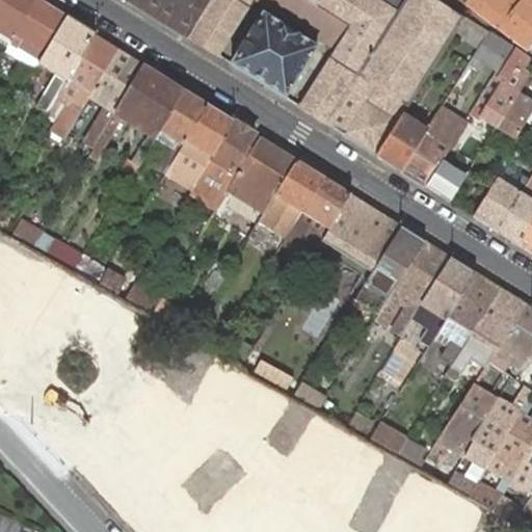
[(0,0),(0,31),(12,40),(36,0),(0,0)]
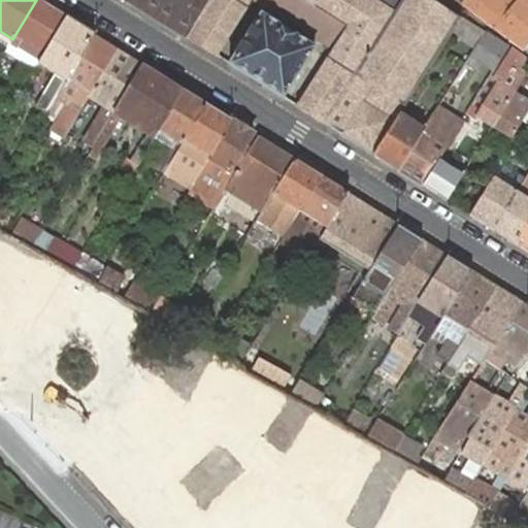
[(37,65),(66,18),(39,0),(36,0),(12,39),(7,47),(5,52),(35,69),(37,65)]
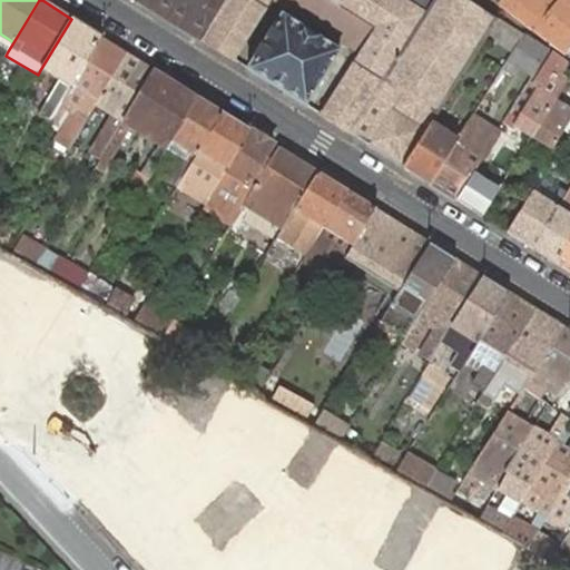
[(169,15),(178,0),(136,0),(148,7),(151,0),(154,0),(157,2),(156,5),(157,7),(169,15)]
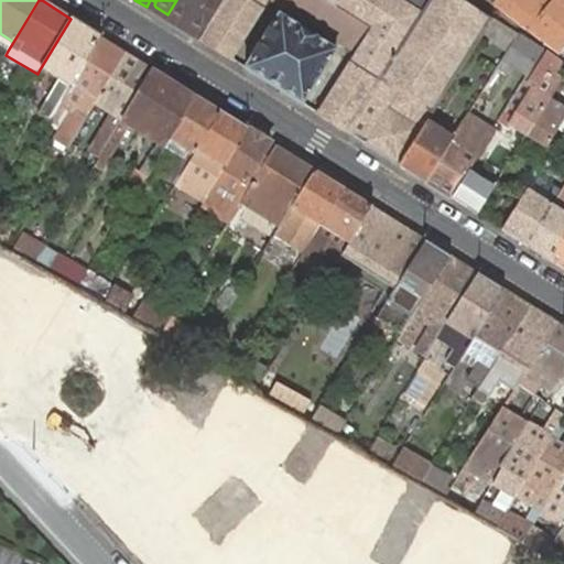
[(184,31),(199,40),(224,0),(176,0),(167,14),(180,22),(183,22),(184,20),(188,22),(184,31)]
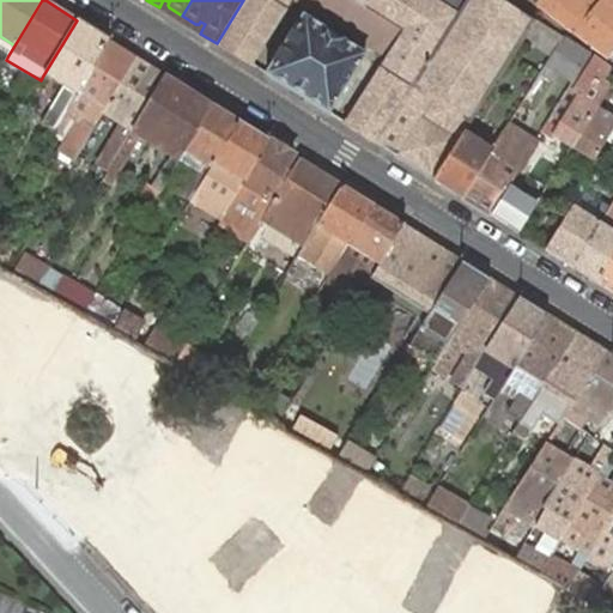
[(243,0),(217,43),(252,66),(287,8),(292,0),(386,59),(344,123),(377,145),(380,146),(390,152),(434,180),(461,135),(474,115),(523,37),(533,22),(498,0),(243,0)]
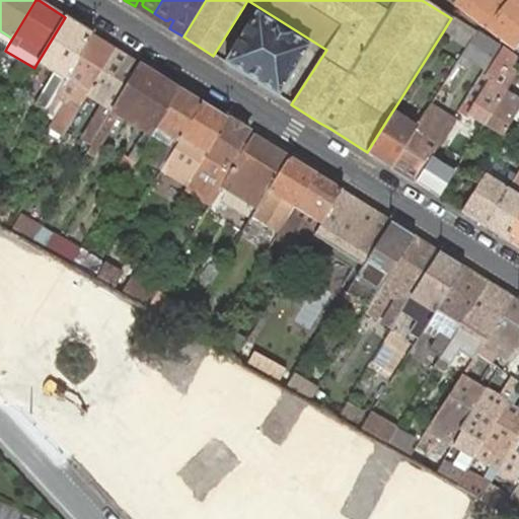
[(518,44),(518,3),(515,0),(508,0),(501,10),(488,0),(455,0),(452,4),(515,48),(518,45),(518,44)]
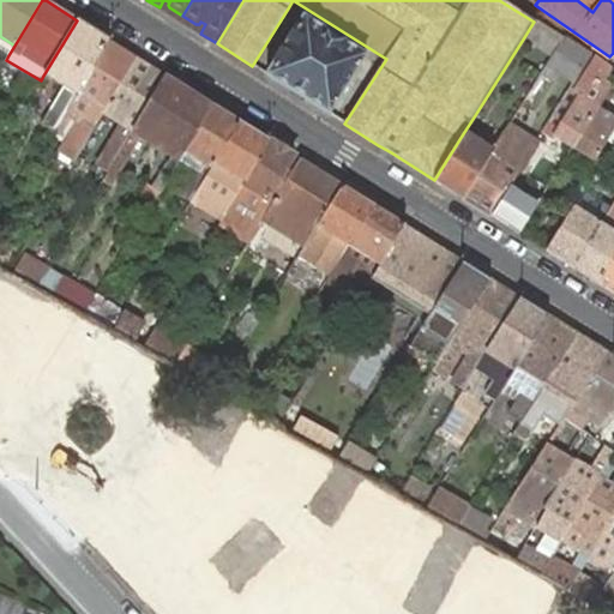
[(304,16),(268,74),(329,114),(366,55),(304,16)]
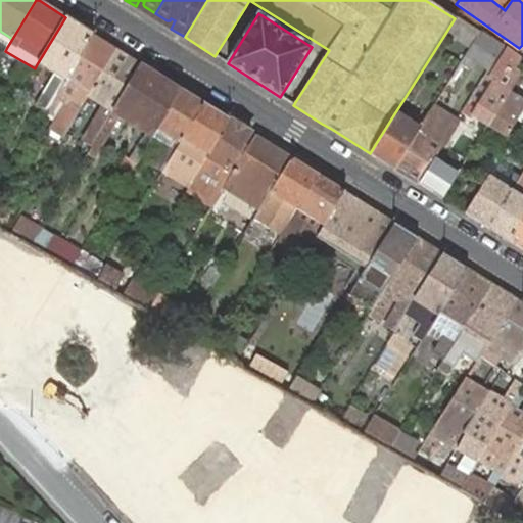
[(456,16),(455,18),(446,32),(470,47),(479,32),(456,16)]
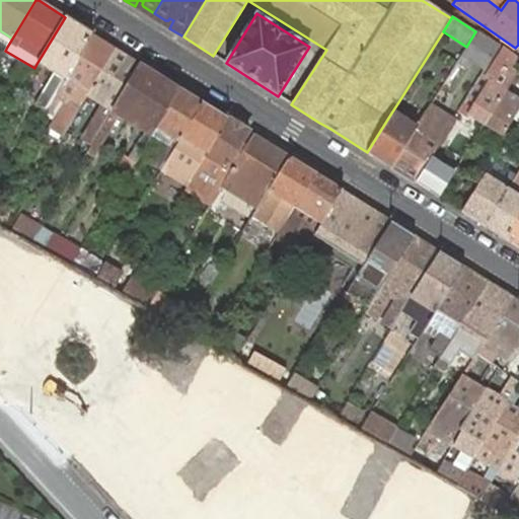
[(52,99),(92,33),(65,17),(36,64),(58,76),(52,86),(49,84),(36,105),(46,110),(52,99)]
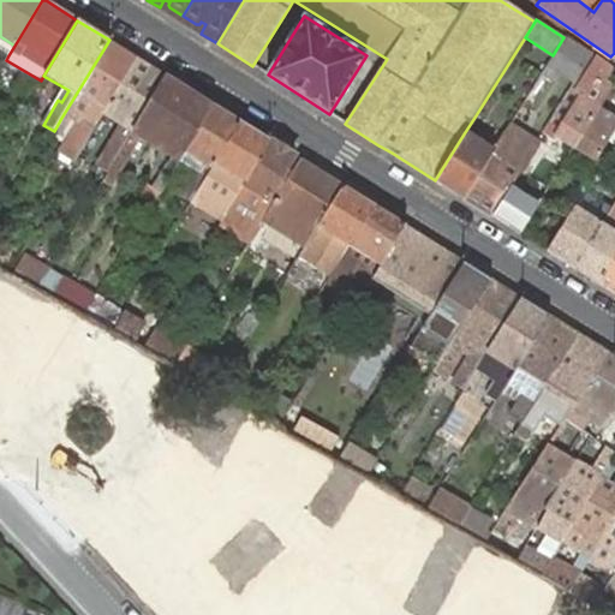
[(0,49),(9,55),(15,46),(0,36),(0,49)]
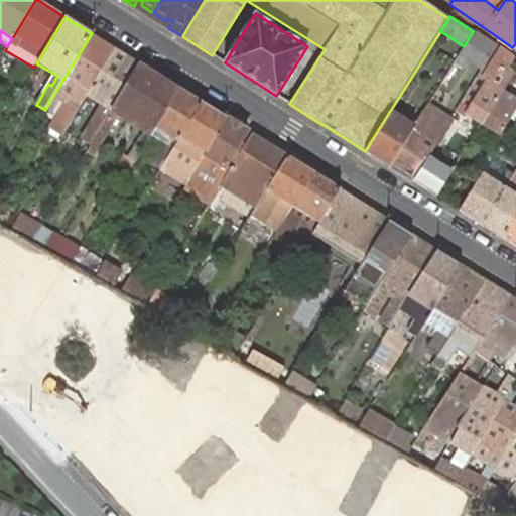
[(497,46),(473,31),(464,46),(488,61),(497,46)]
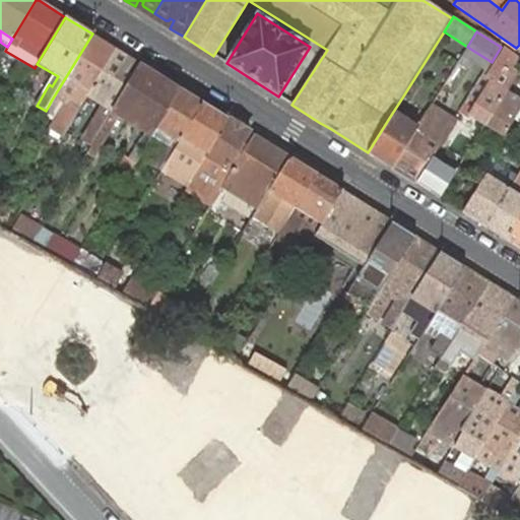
[(87,96),(117,49),(92,34),(52,100),(57,103),(61,96),(67,101),(53,123),(50,128),(63,136),(87,96)]
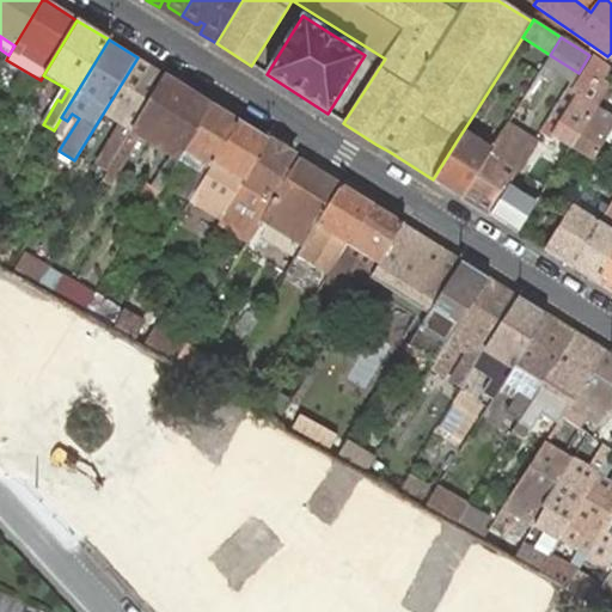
[(133,129),(166,75),(138,57),(103,114),(121,126),(91,173),(102,179),(114,160),(133,129)]
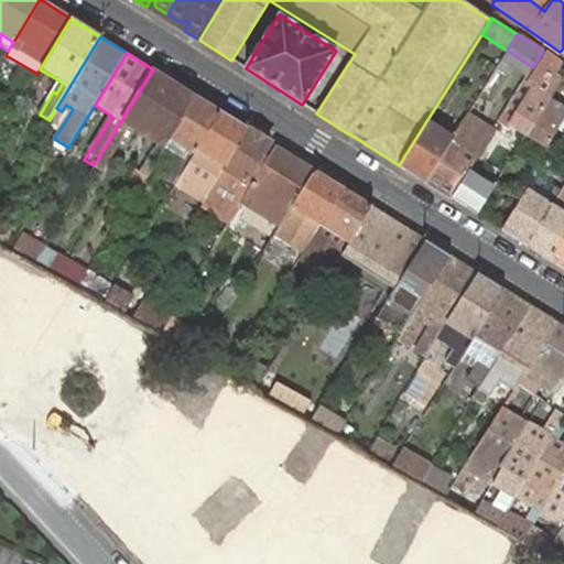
[(563,78),(563,67),(548,54),(542,61),(530,80),(531,86),(508,122),(528,136),(552,98),(561,85),(563,79),(563,78)]
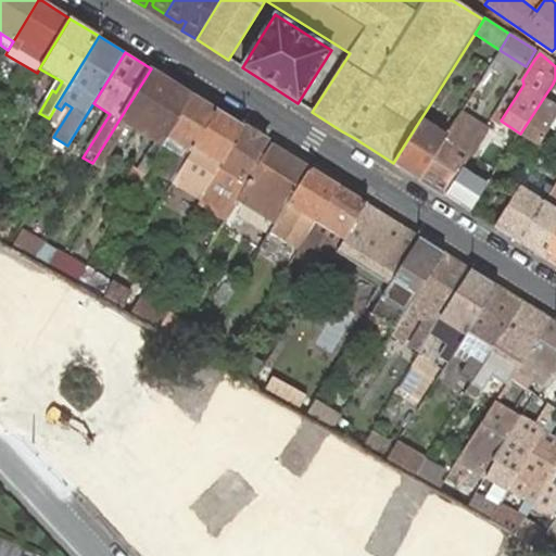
[(168,134),(193,95),(168,79),(151,68),(121,117),(103,146),(110,150),(127,122),(155,139),(137,167),(144,172),(164,141),(168,134)]
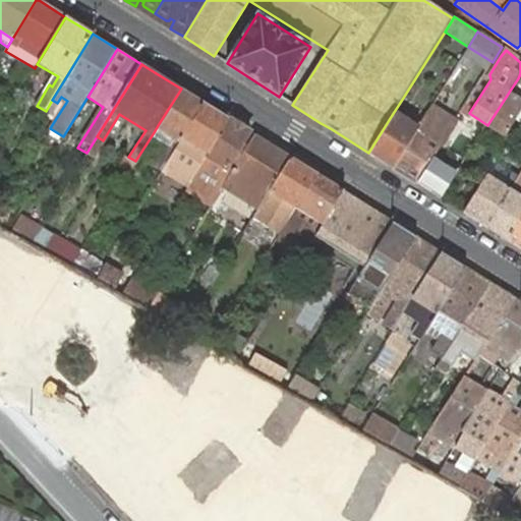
[(184,135),(204,103),(181,89),(158,125),(181,139),(184,135)]
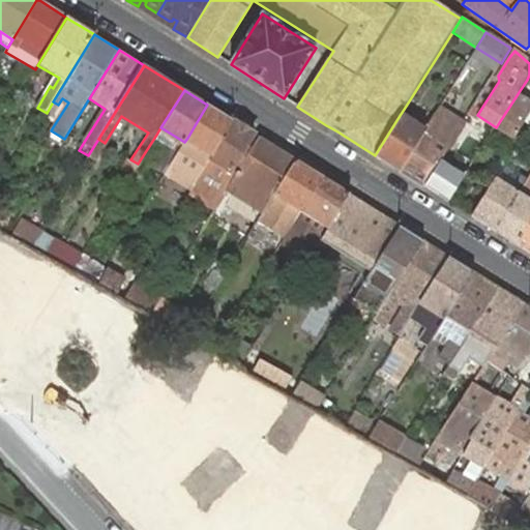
[(529,99),(519,92),(496,127),(516,139),(529,114),(529,99)]
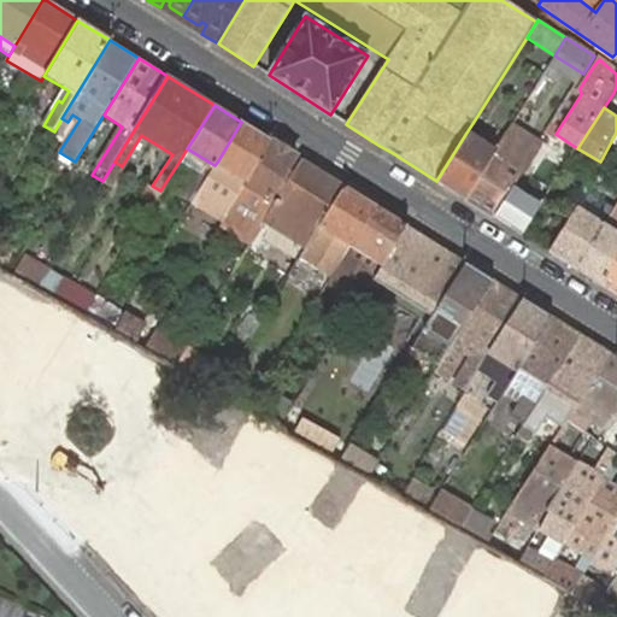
[(57,141),(63,146),(80,119),(72,115),(68,122),(60,135),(57,141)]
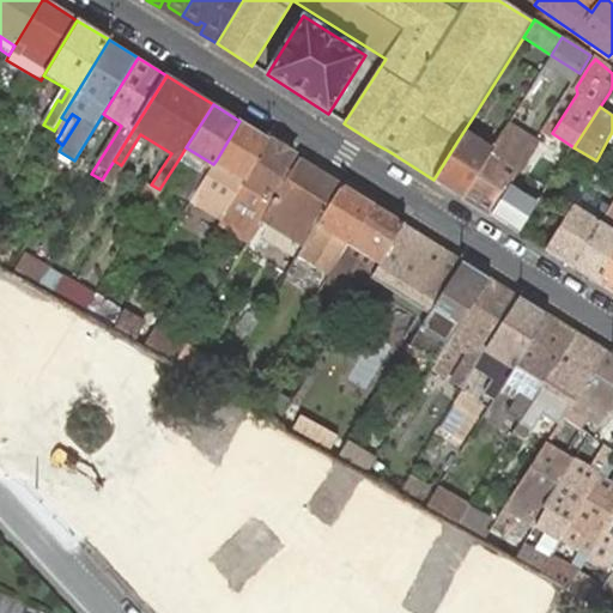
[(474,115),(461,135),(490,153),(502,133),(474,115)]
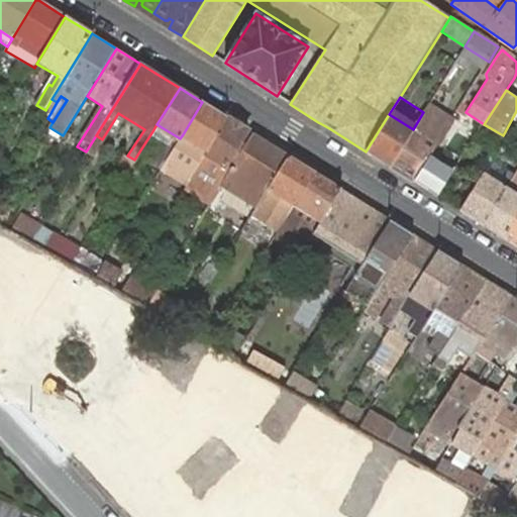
[(50,113),(57,102),(52,99),(45,110),(50,113)]
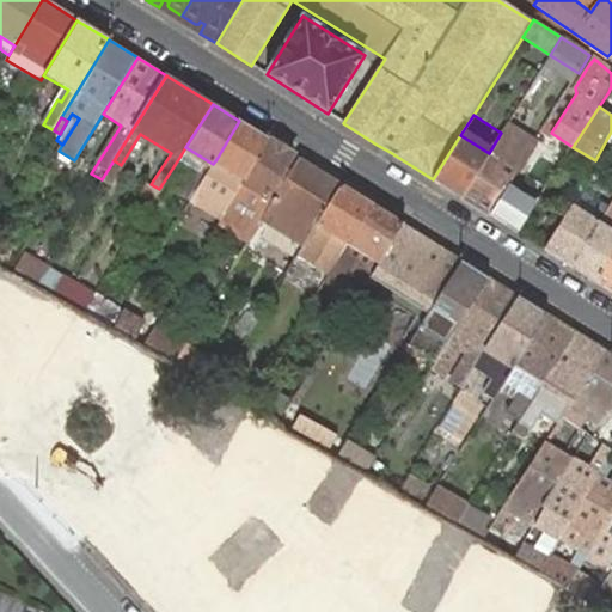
[(245,178),(269,140),(239,121),(216,159),(234,171),(209,212),(221,219),(243,182),(245,178)]
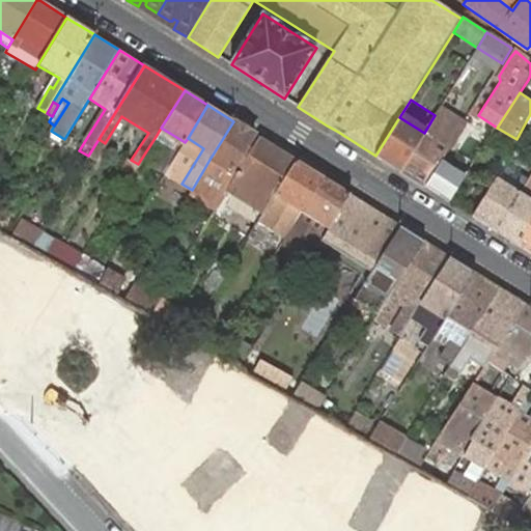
[(440,108),(435,115),(448,123),(446,128),(457,135),(465,123),(440,108)]
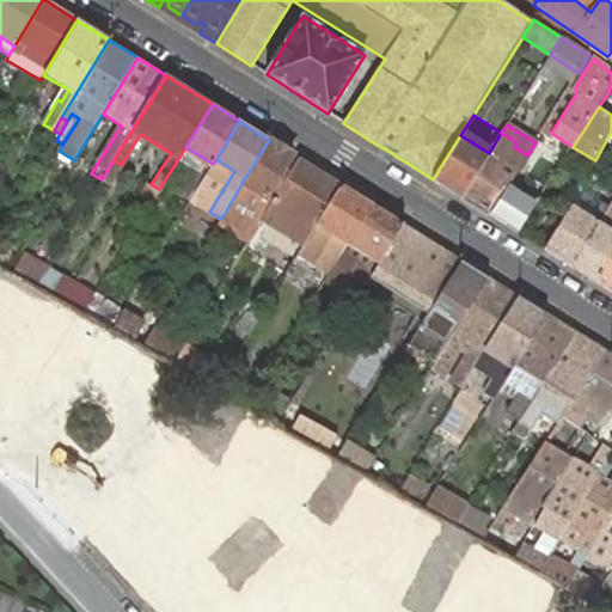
[(489,153),(461,197),(490,215),(527,155),(514,147),(516,142),(501,133),(489,153)]
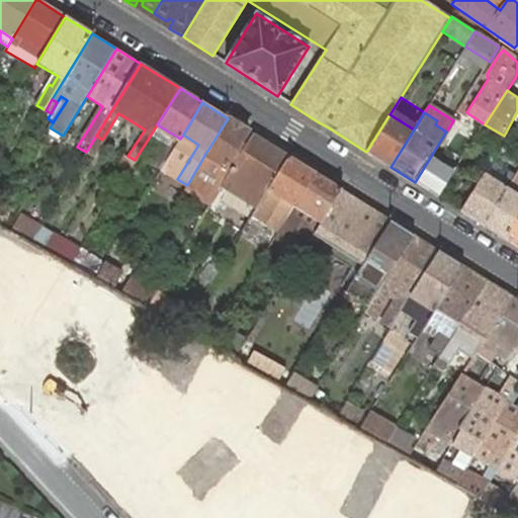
[(390,114),(366,152),(391,167),(414,130),(390,114)]
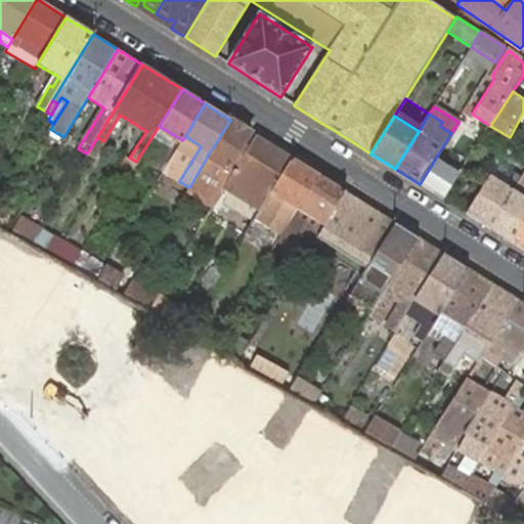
[(238,164),(256,135),(251,132),(230,120),(210,153),(208,156),(228,168),(233,161),(238,164)]
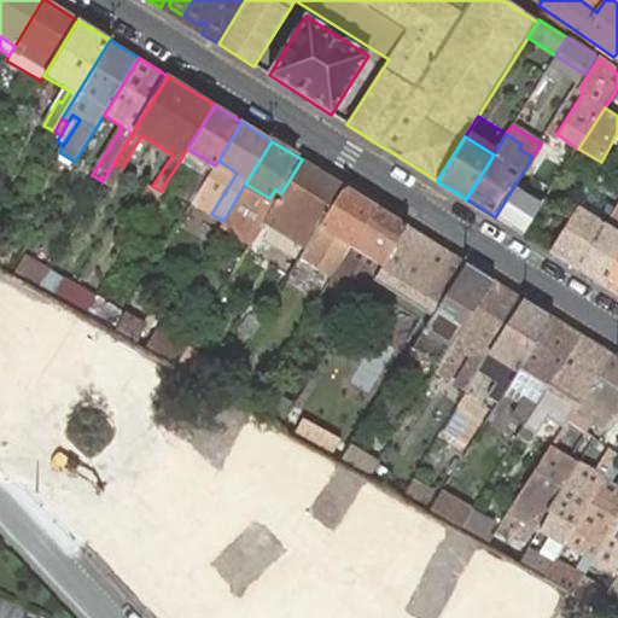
[(215,165),(187,149),(182,157),(200,169),(209,175),(215,165)]
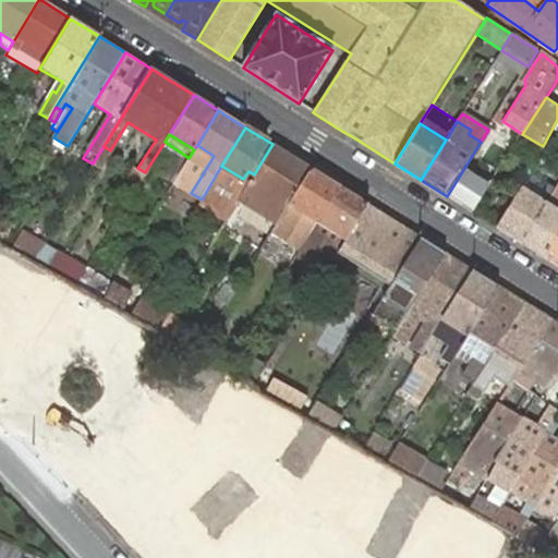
[(282,216),(312,169),(273,144),(254,174),(244,190),(240,197),(279,221),(282,216)]
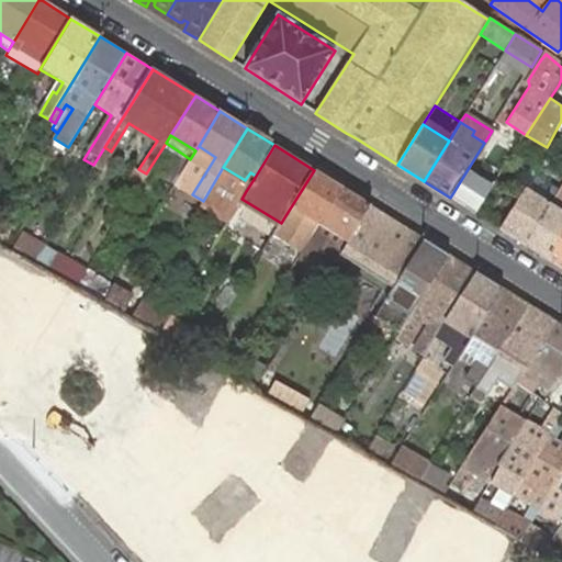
[(100,169),(111,152),(104,147),(93,165),(100,169)]
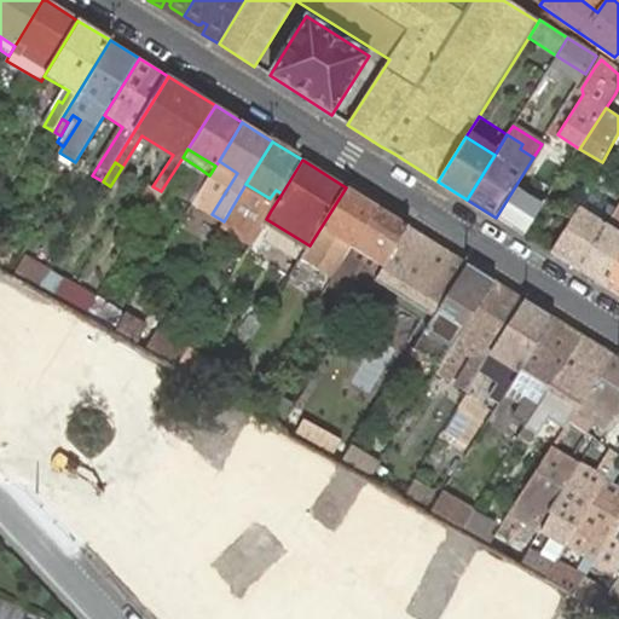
[(209,175),(201,169),(185,192),(195,200),(209,175)]
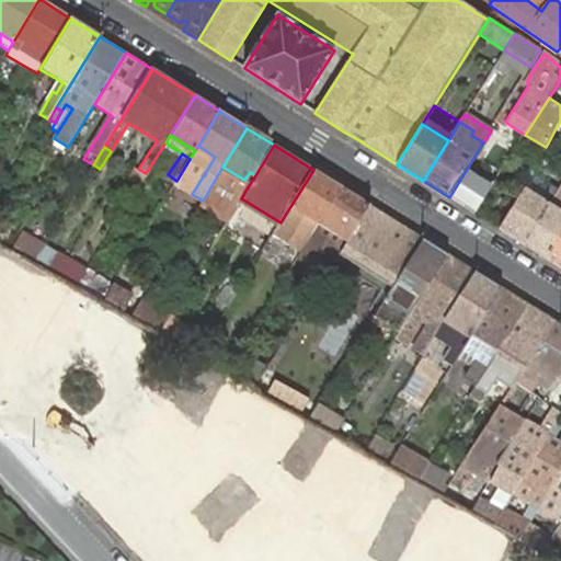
[(139,184),(146,173),(138,169),(135,172),(130,180),(139,184)]
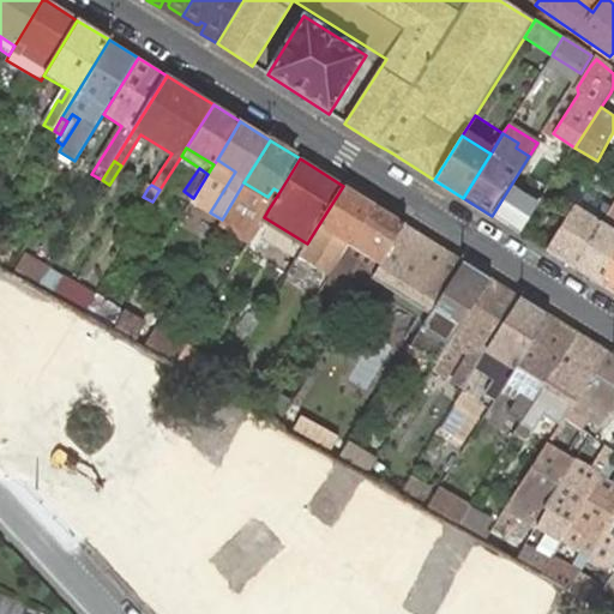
[(342,257),(373,205),(343,186),(311,238),(342,257)]
